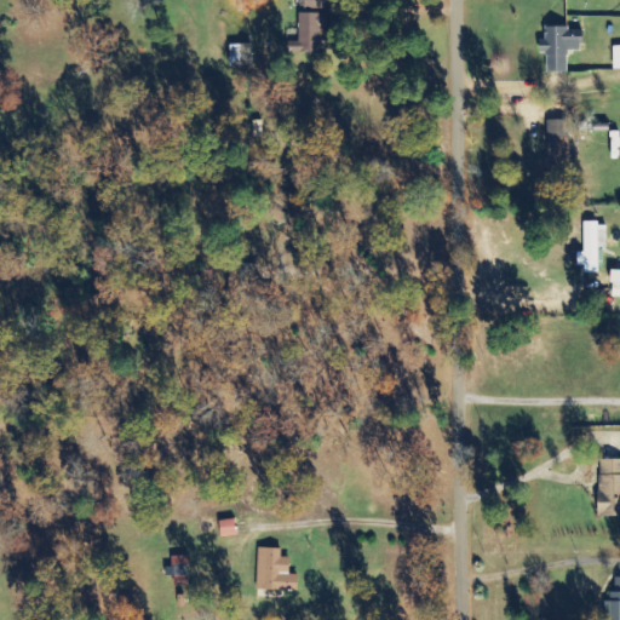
[(327,11),(326,0),(303,0),(304,11),(327,11)]
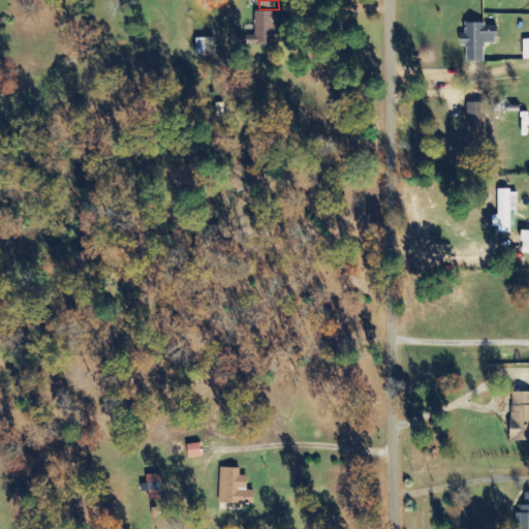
[(280,12),(258,11),(257,45),(279,45),(280,12)]
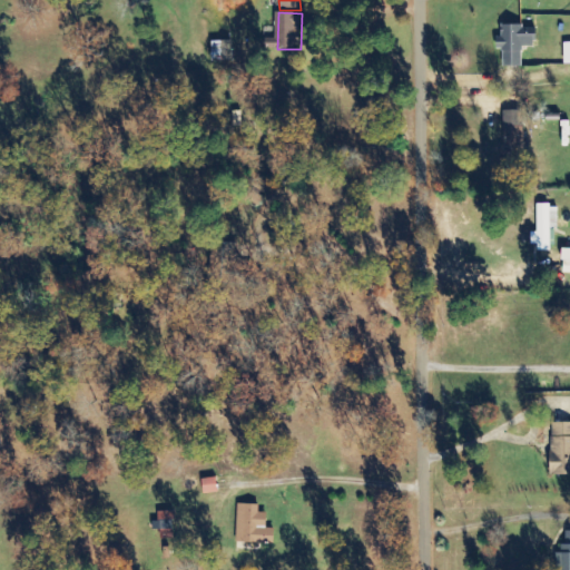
[(522,67),(522,48),(536,47),(536,26),(501,27),(501,37),(497,37),(497,51),(503,51),(503,68),(522,67)]
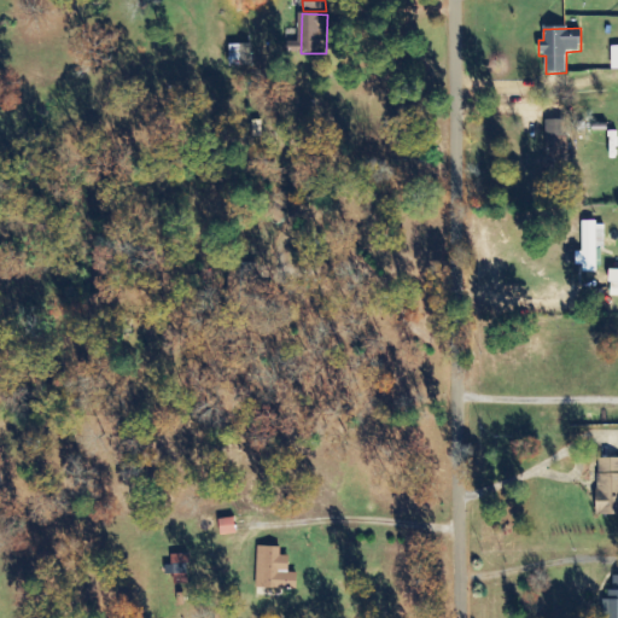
[(547,121),(547,159),(567,159),(567,120),(547,121)]
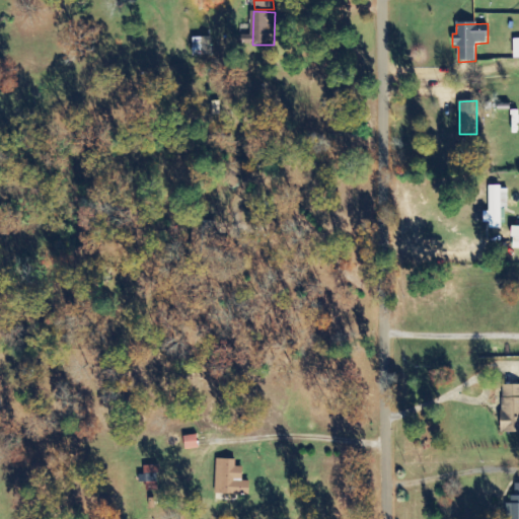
[(491,228),(508,228),(507,188),(490,188),(491,228)]
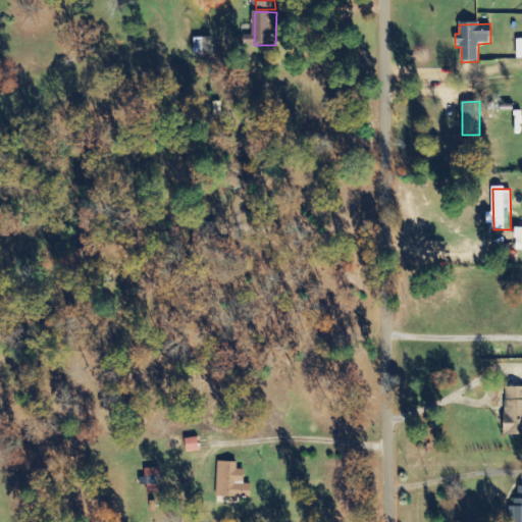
[(521,436),(521,387),(505,387),(504,436),(521,436)]
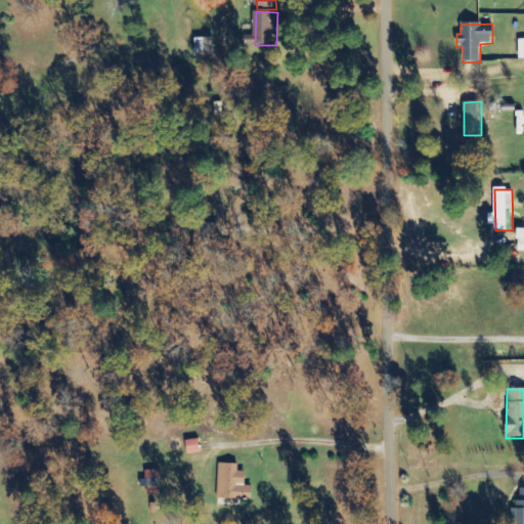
[(186,454),(201,453),(200,440),(186,440),(186,454)]
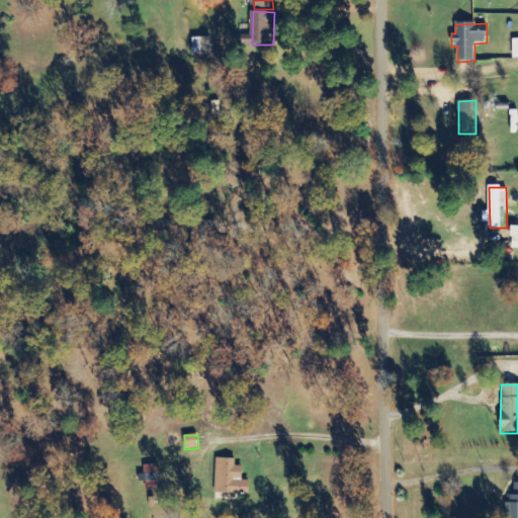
[(216,493),(249,494),(249,482),(242,481),(243,467),(235,467),(236,459),(217,458),(216,493)]
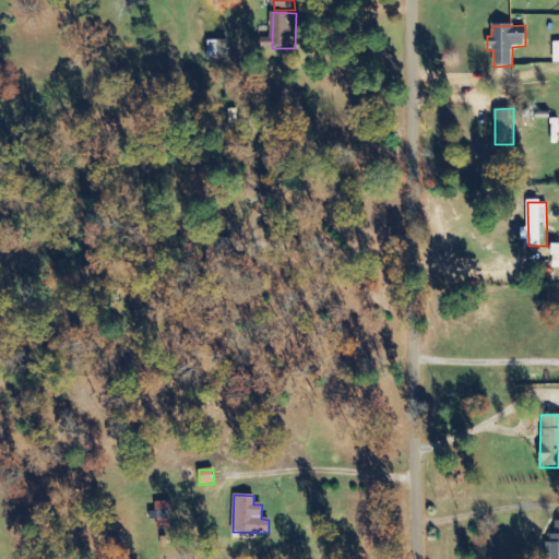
[(157,522),(157,530),(170,530),(170,502),(155,502),(155,511),(150,511),(150,522),(157,522)]
